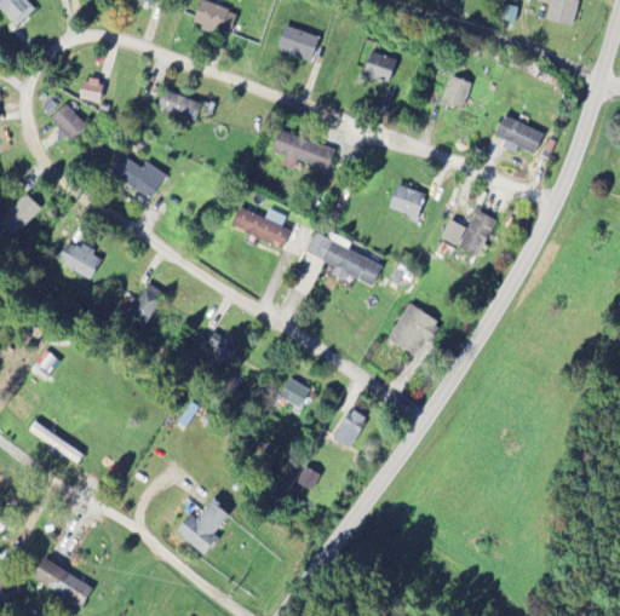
[(35,7),(28,0),(0,0),(0,6),(17,24),(35,7)]
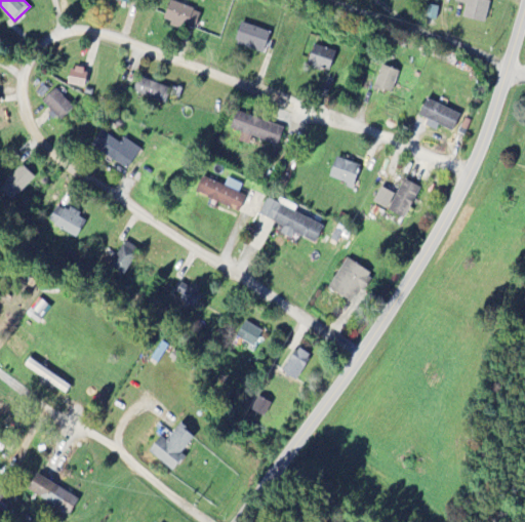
[(454,0),(466,3),(462,15),(485,21),(490,0),(454,0)]
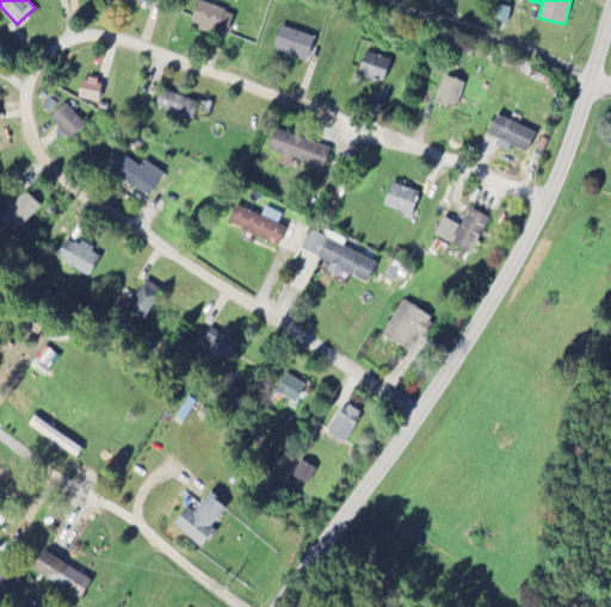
[(191,24),(227,33),(233,10),(197,1),(191,24)]
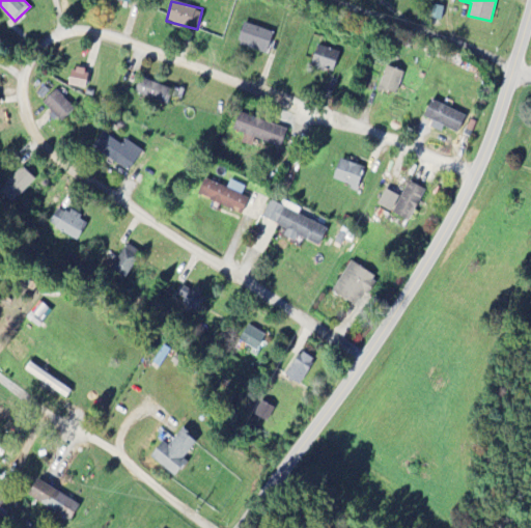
[(273,31),(244,22),(236,43),(267,52),(273,31)]
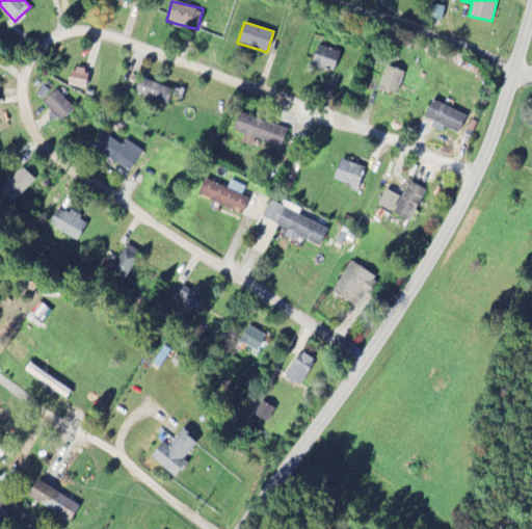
[(334,71),(340,50),(318,43),(311,64),(334,71)]
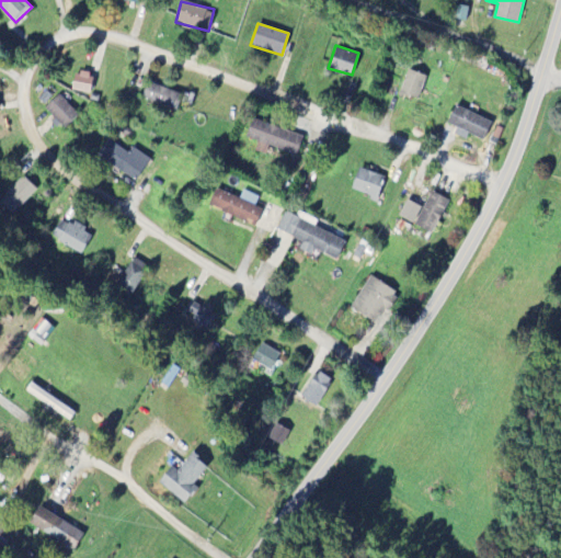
[(419,99),(426,75),(408,68),(400,91),(419,99)]
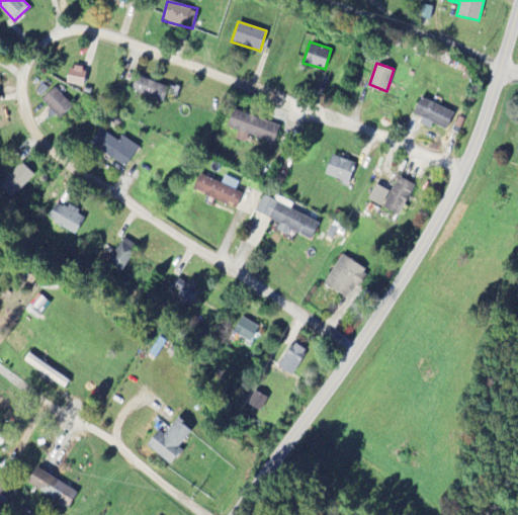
[(86,68),(70,64),(67,81),(83,84),(86,68)]
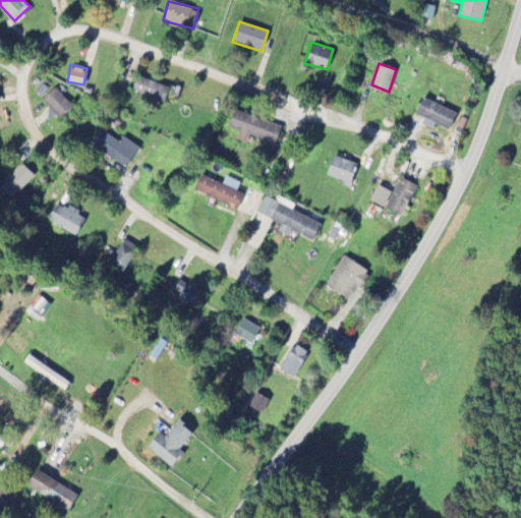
[(169,85),(137,74),(132,89),(164,100),(169,85)]
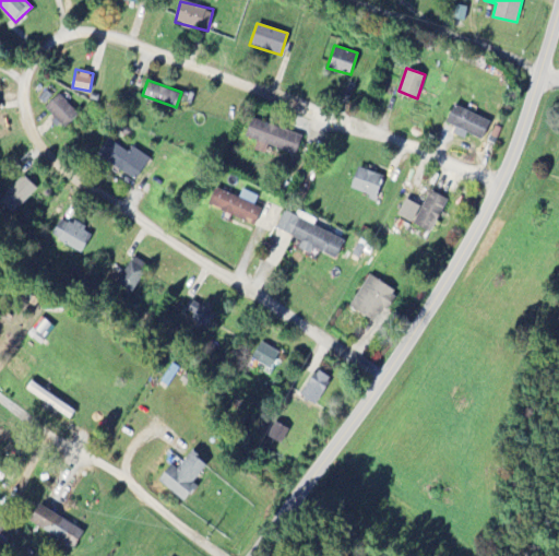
[(45,107),(66,126),(79,111),(58,93),(45,107)]
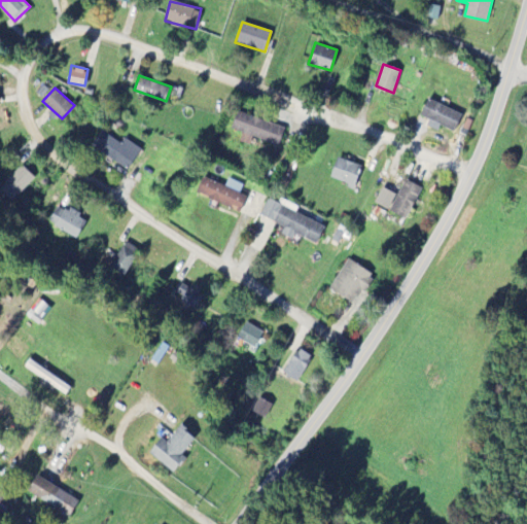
[(455,130),(462,113),(428,98),(421,114),(429,118),(427,124),(438,129),(441,125),(455,130)]
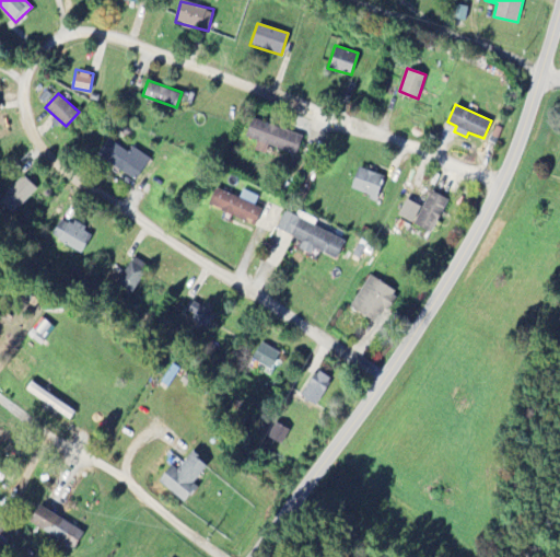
[(267,144),(296,153),(303,135),(252,118),(246,136),(258,140),(255,149),(265,152),(267,144)]
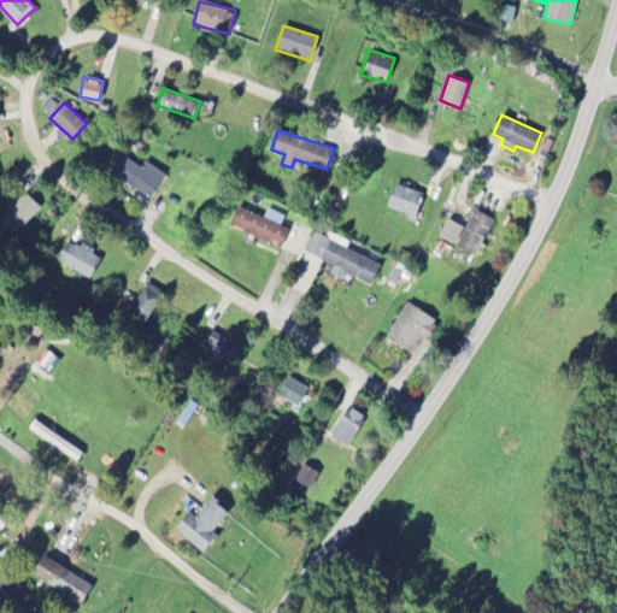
[(165,174),(146,160),(141,166),(118,152),(106,169),(150,196),(165,174)]
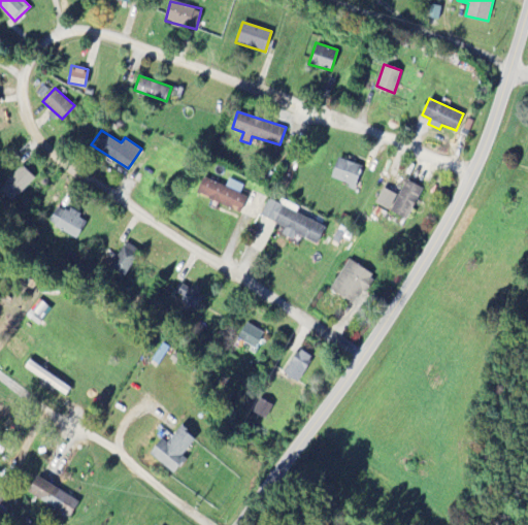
[(355,186),(362,164),(337,157),(331,178),(355,186)]
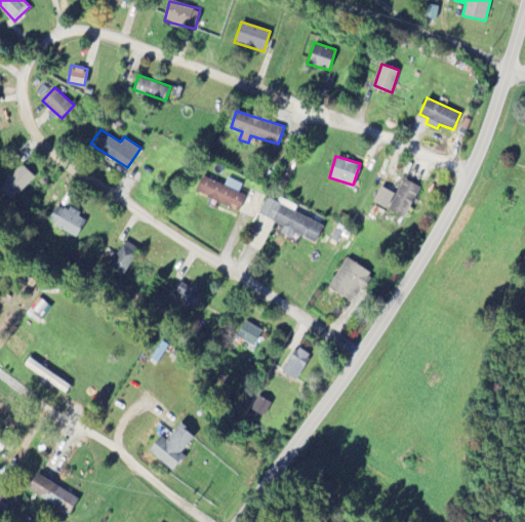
[(0,188),(11,199),(34,175),(22,163),(0,186),(0,188)]
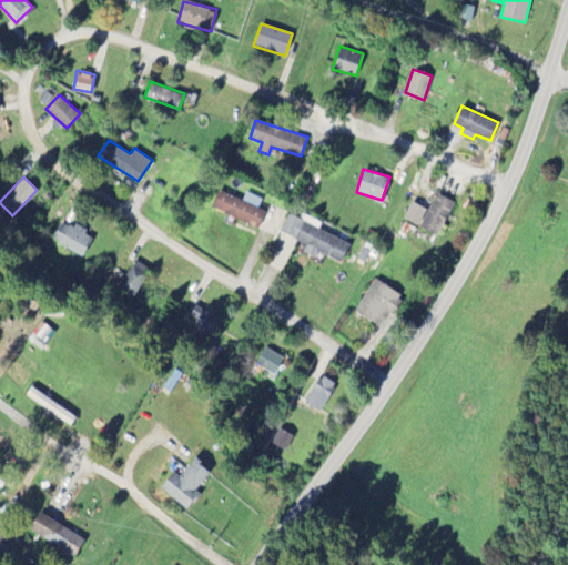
[(262,197),(245,191),(242,199),(217,190),(211,209),(259,226),(265,209),(259,207),(262,197)]
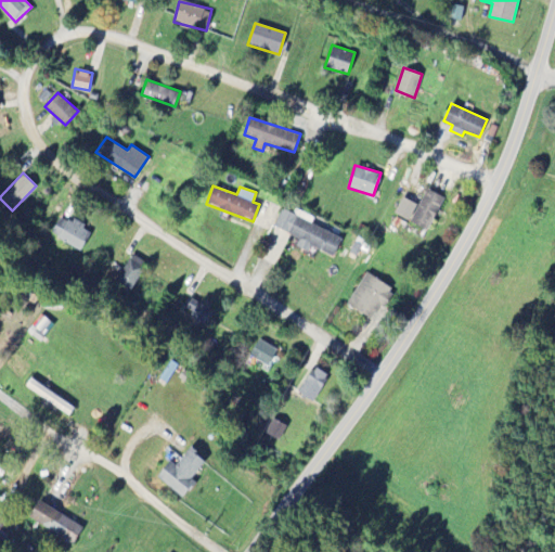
[(402,196),(394,213),(428,230),(444,197),(426,189),(420,204),(402,196)]
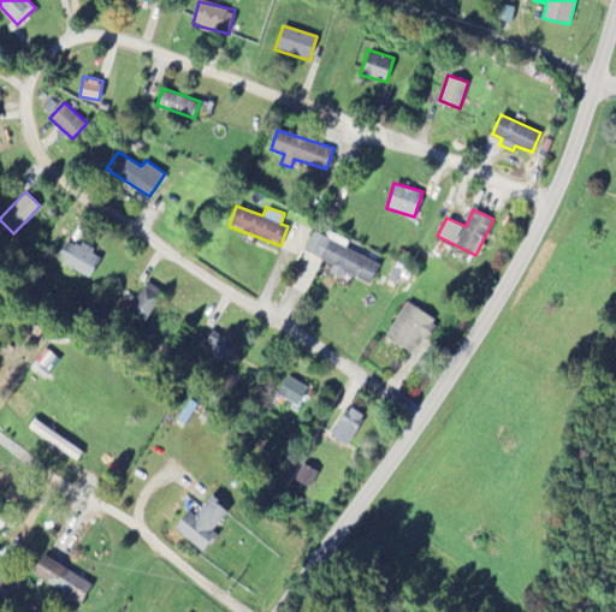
[(304,250),(332,263),(329,272),(341,278),(344,272),(369,284),(379,263),(349,248),(351,242),(327,230),(325,236),(313,230),(304,250)]
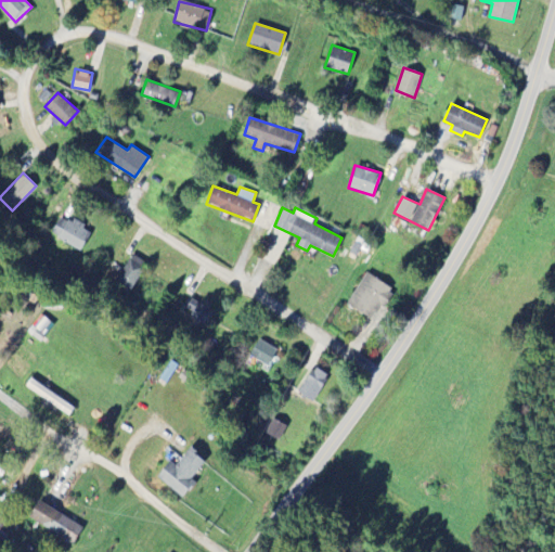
[(92,229),(73,219),(72,222),(60,216),(51,233),(81,249),(92,229)]
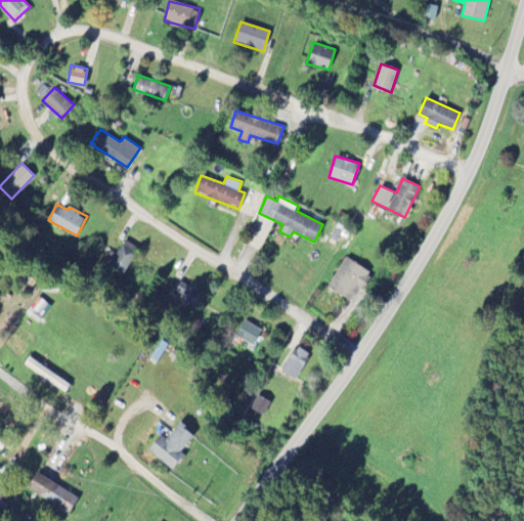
[(125,273),(139,248),(124,239),(110,265),(125,273)]
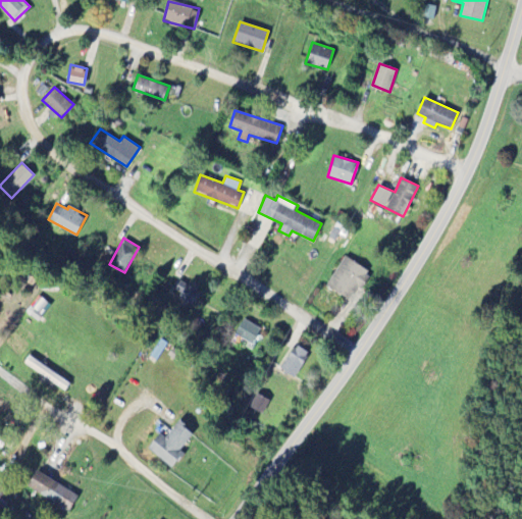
[(371,270),(344,255),(326,286),(351,299),(358,287),(361,288),(371,270)]
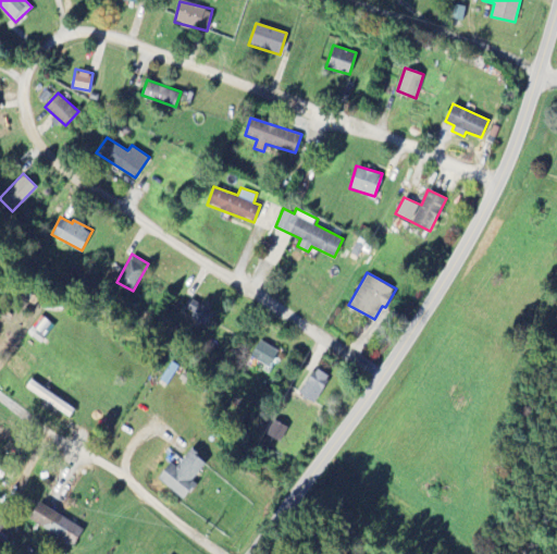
[(215,310),(190,299),(184,312),(209,324),(215,310)]
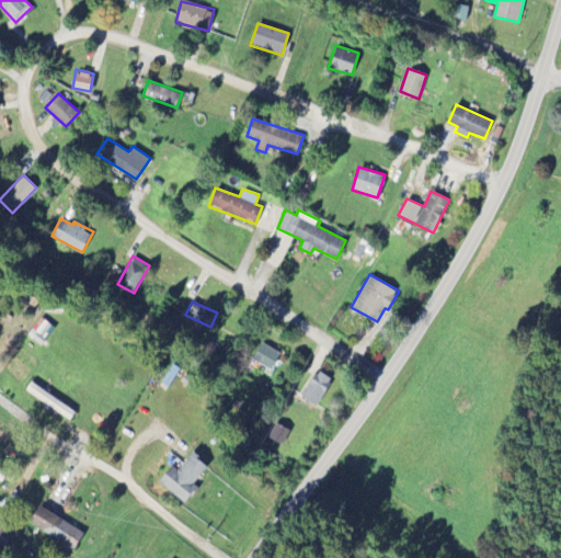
[(42,343),(54,326),(39,317),(29,334),(42,343)]
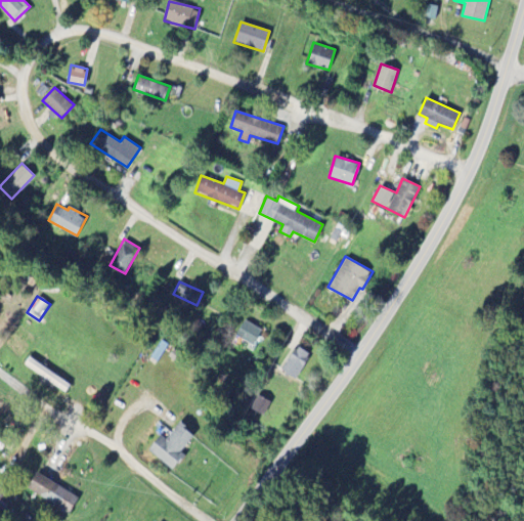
[(254,344),(261,329),(244,319),(236,335),(254,344)]
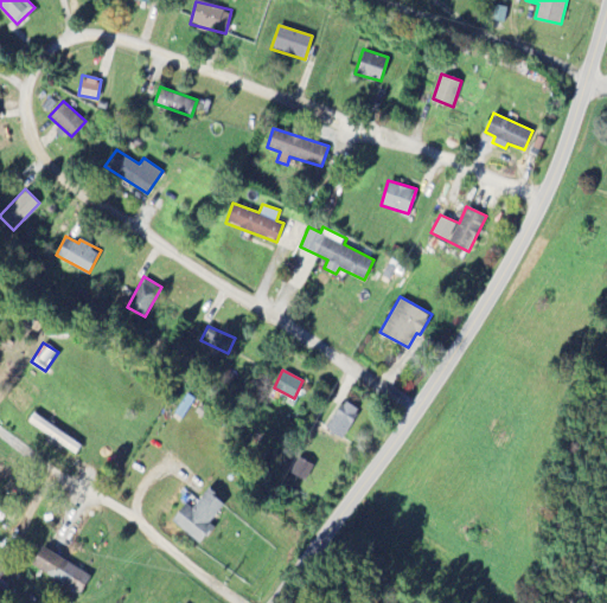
[(358,408),(338,401),(327,430),(346,437),(358,408)]
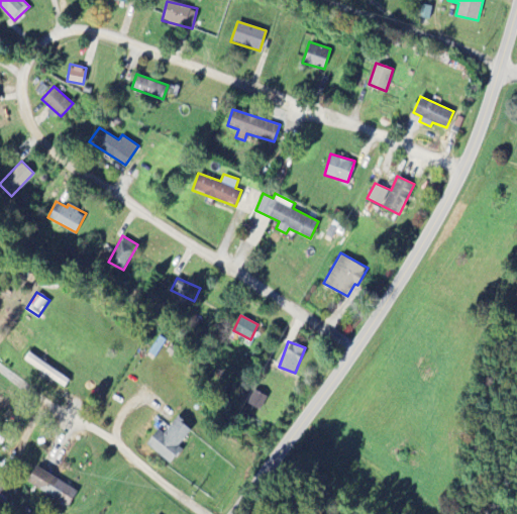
[(23,358),(65,386),(70,379),(28,351),(23,358)]
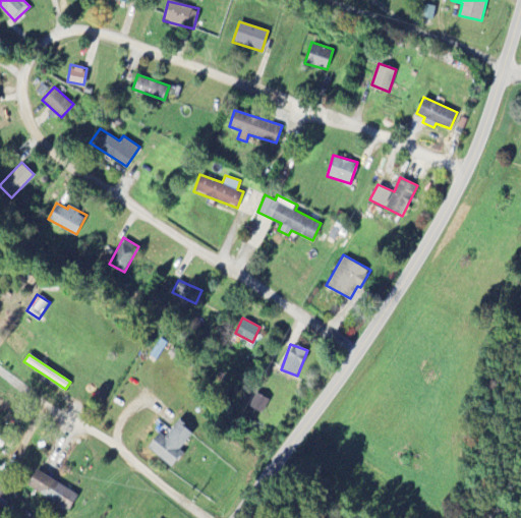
[(248,405),(262,412),(269,398),(255,391),(248,405)]
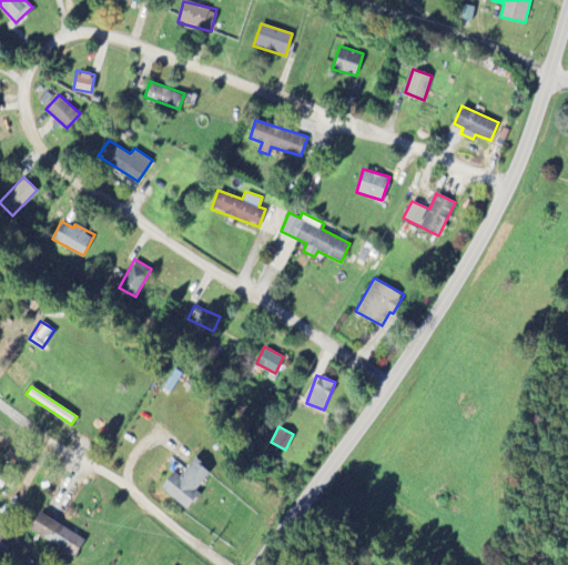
[(200,493),(195,488),(211,471),(195,457),(180,475),(174,471),(160,487),(186,510),(200,493)]
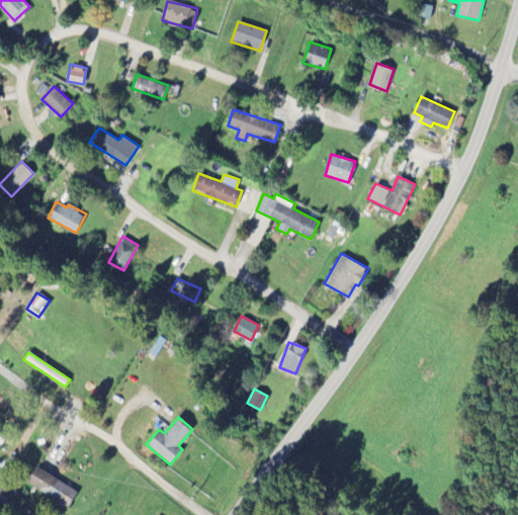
[(78,492),(36,466),(26,482),(68,507),(78,492)]
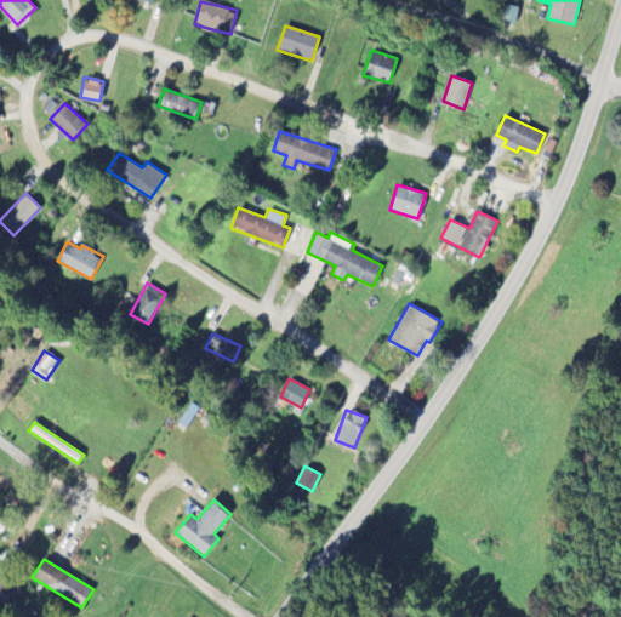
[(0,604),(15,590),(0,573),(0,604)]
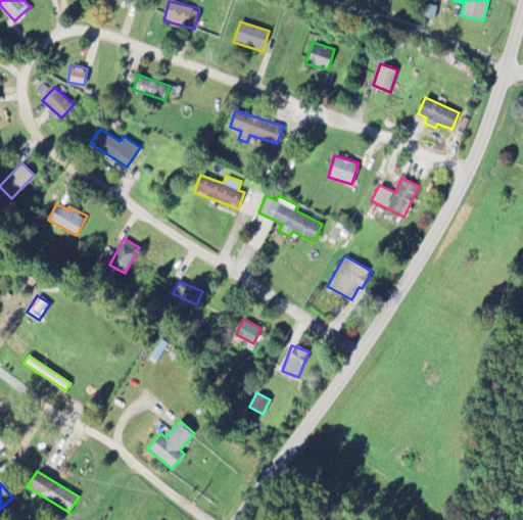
All buildings are outlined.
